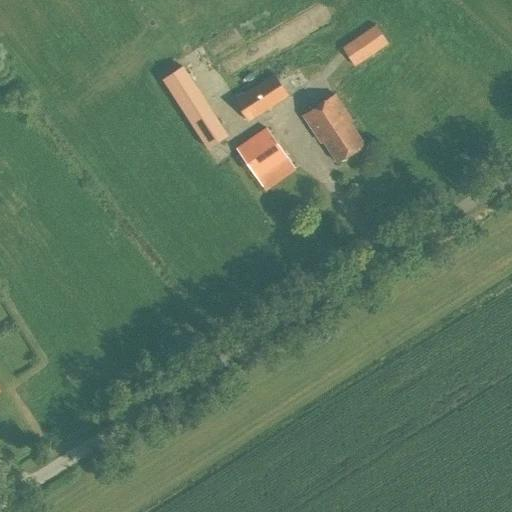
[(354,66),(389,43),(376,24),(342,47),(354,66)]
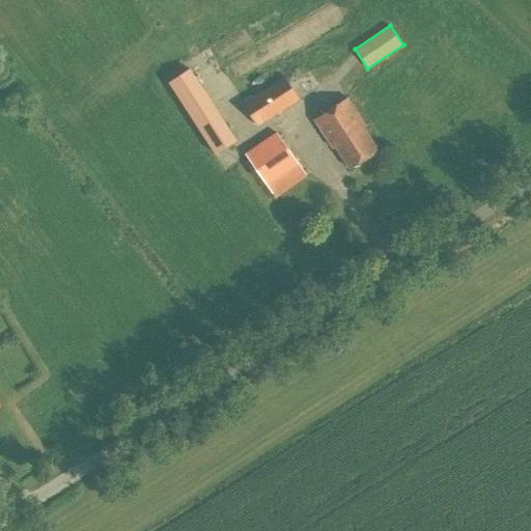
[(169,82),(215,154),(241,138),(193,66),(169,82)]
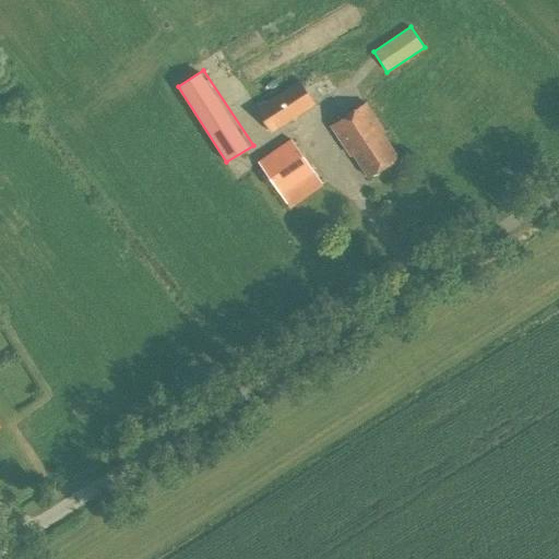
[(271,133),(316,104),(299,80),(254,109),(271,133)]
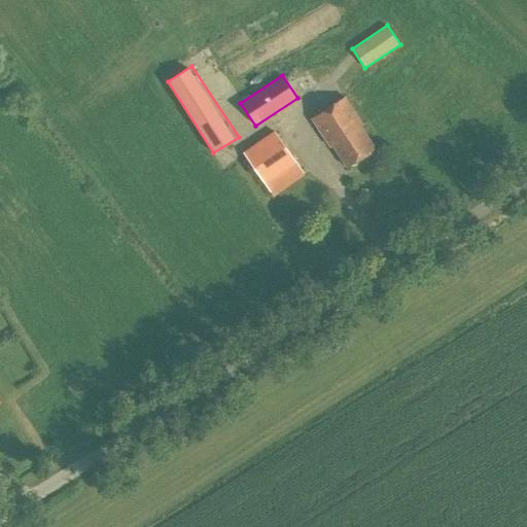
[(375,150),(360,127),(363,125),(345,97),(311,118),(330,147),(332,145),(348,168),(375,150)]
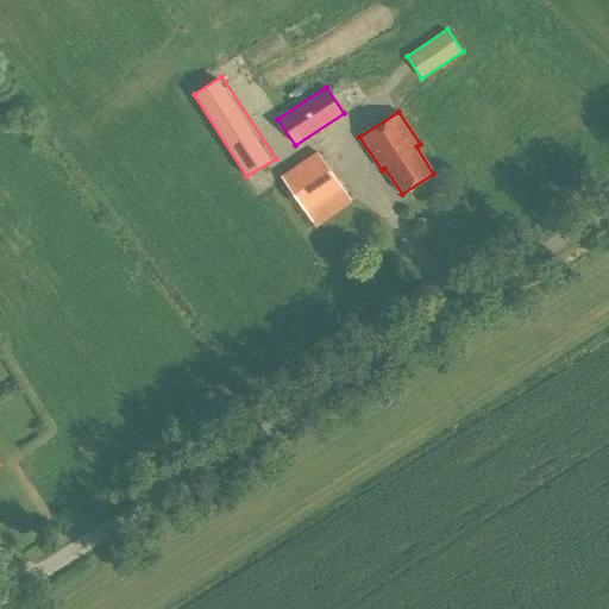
[(307,212),(343,187),(316,151),(281,176),(307,212)]
